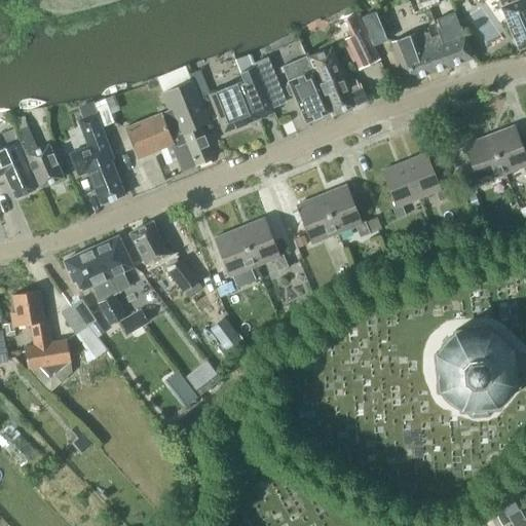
[(438,0),(414,0),(419,12),(428,9),(433,21),(444,16),(438,0)]
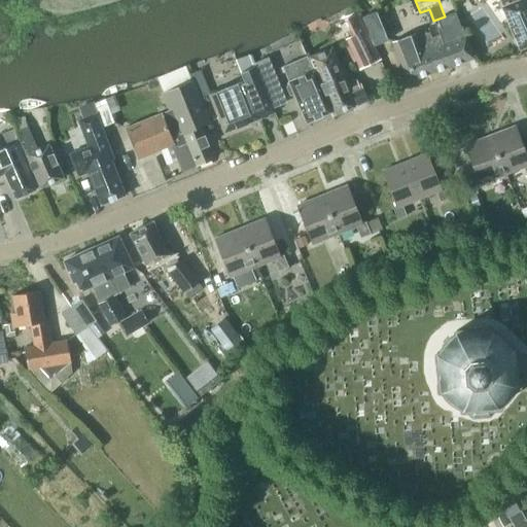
[(526,0),(479,0),(480,1),(481,0),(499,0),(502,7),(520,49),(526,45),(526,0)]
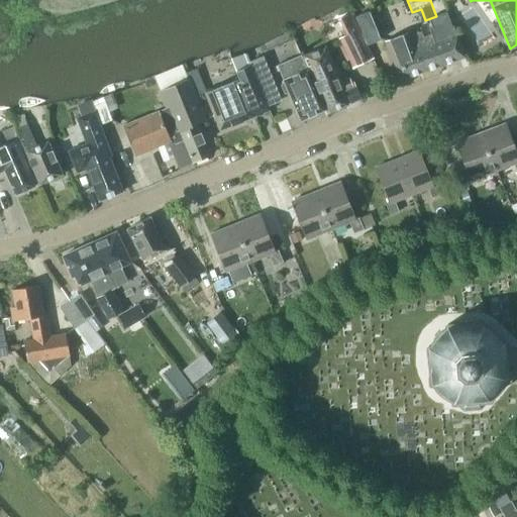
[(381,38),(369,10),(354,16),(367,44),(381,38)]
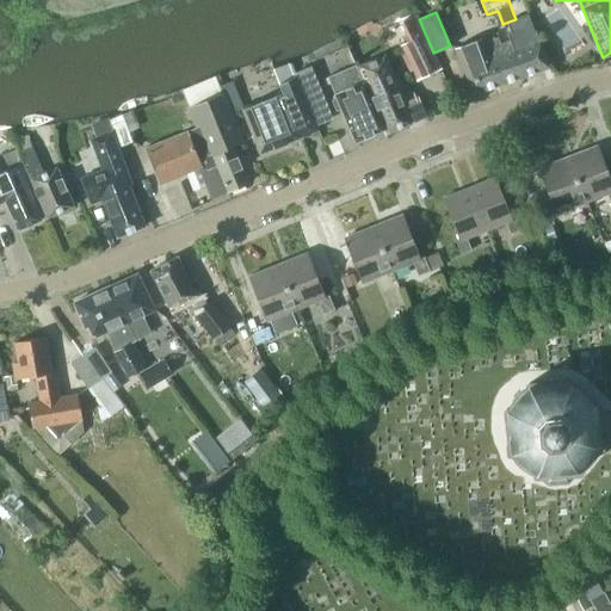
[(440,68),(414,14),(399,22),(408,41),(399,44),(417,80),(440,68)]
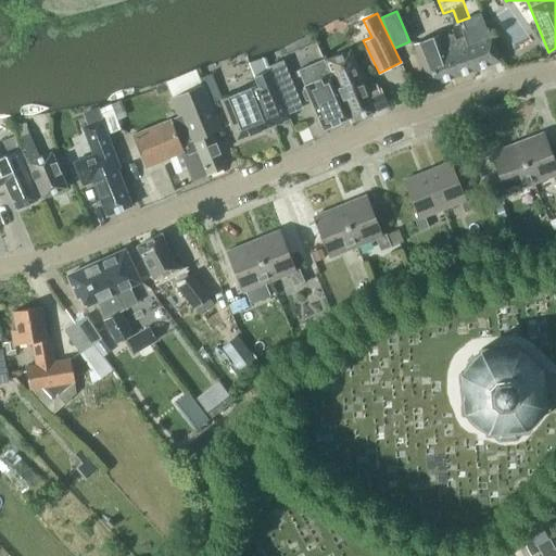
[(489,28),(479,32),(477,25),(463,30),(465,37),(477,70),(500,61),(489,28)]
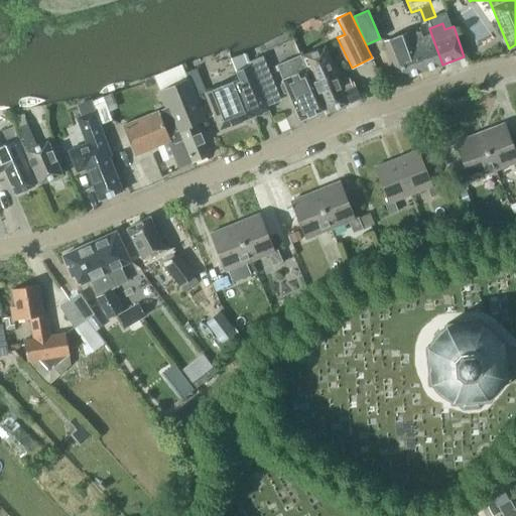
[(442,65),(431,34),(424,37),(421,31),(408,36),(407,32),(386,40),(400,80),(442,65)]
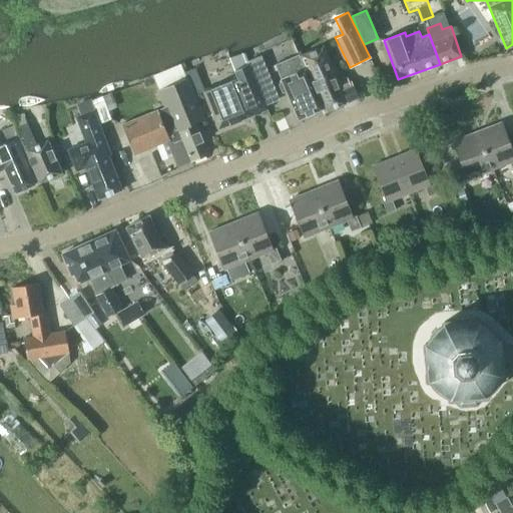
[(351,82),(340,87),(323,47),(301,57),(325,112),(347,102),(358,97),(351,82)]
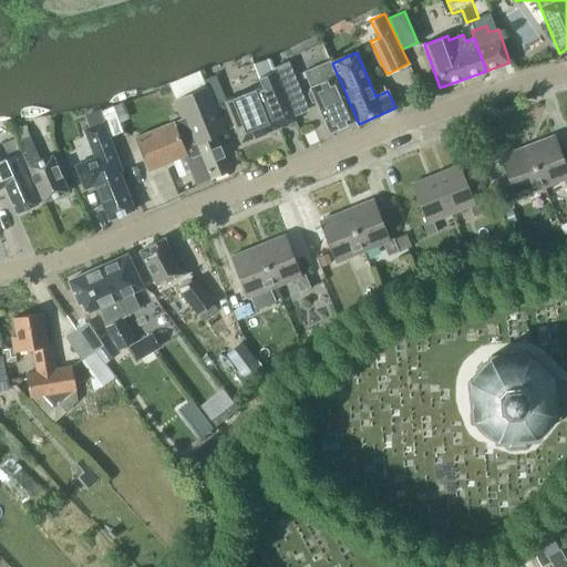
[(275,73),(275,72),(272,68),(269,59),(253,63),(261,86),(225,101),(241,142),(279,127),(279,126),(294,121),(292,117),(289,107),(276,72),(275,73)]
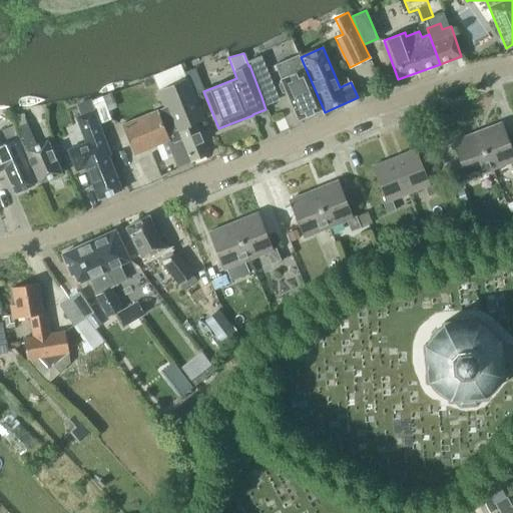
[(262,55),(246,61),(248,65),(248,66),(249,65),(262,97),(265,106),(280,100),(262,55)]
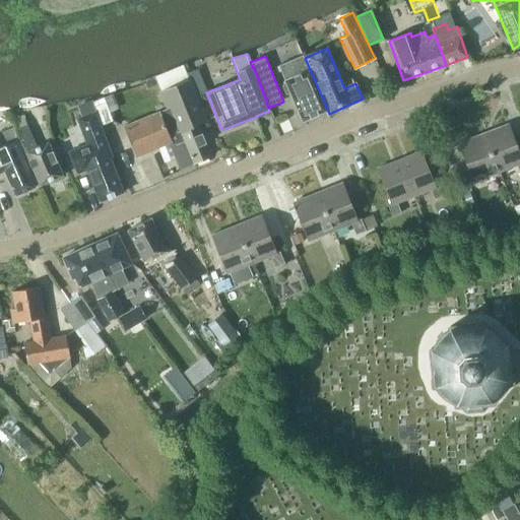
[(303,121),(326,111),(303,56),(279,66),(285,80),(283,85),(286,93),(291,94),(303,121)]
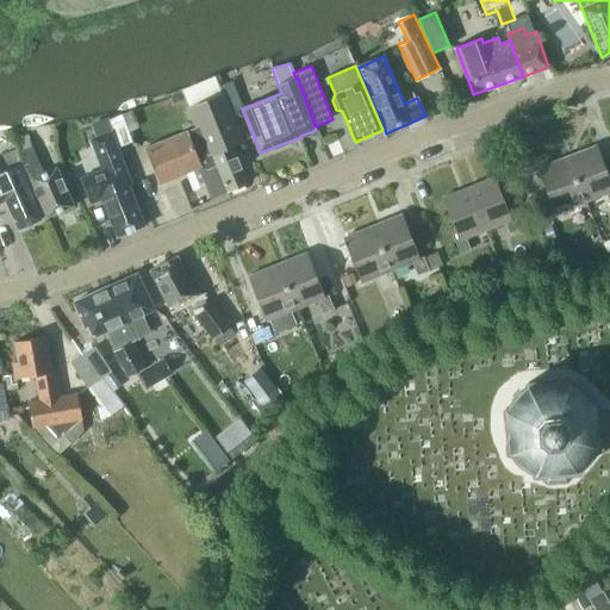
[(187,109),(195,129),(187,132),(186,131),(147,148),(161,184),(201,167),(207,169),(217,166),(228,191),(248,182),(234,147),(244,143),(224,93),(187,109)]
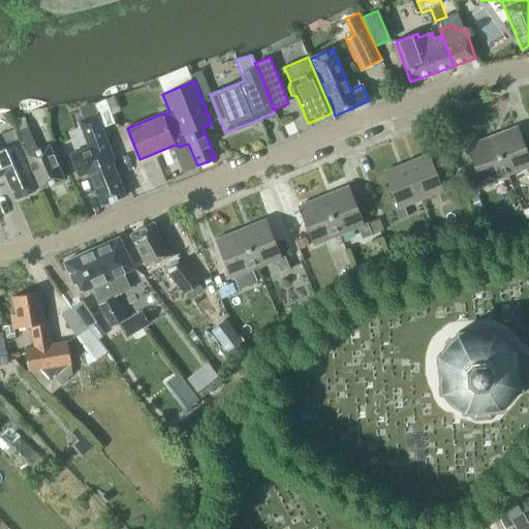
[(117,123),(107,98),(96,102),(105,127),(117,123)]
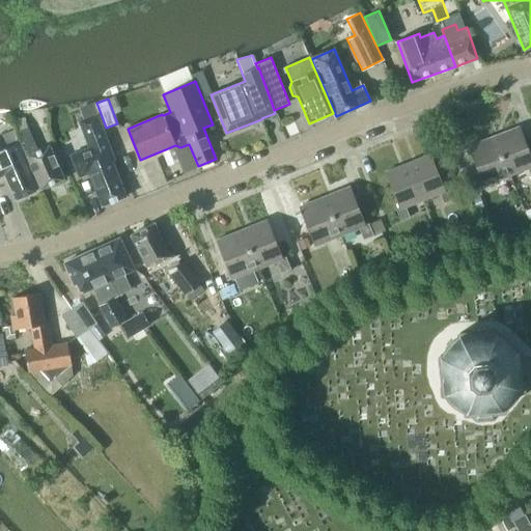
[(113,161),(115,160),(98,113),(78,121),(88,147),(70,155),(79,178),(88,174),(101,206),(127,196),(113,161)]
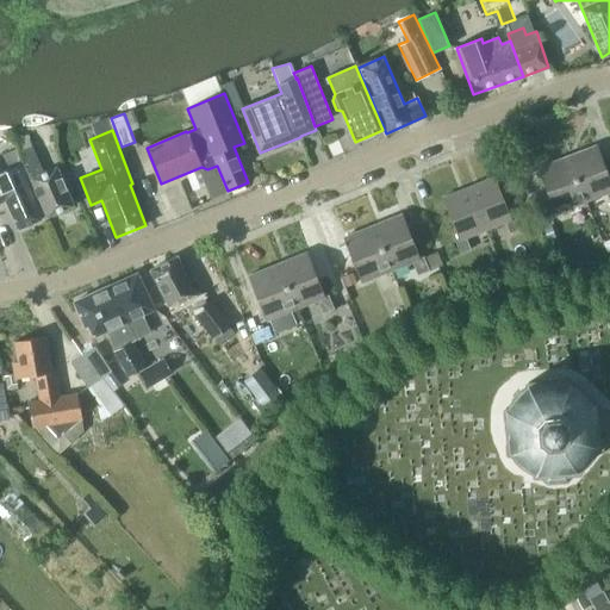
[(27,135),(13,141),(17,149),(47,216),(47,217),(74,206),(56,168),(44,173),(27,135)]
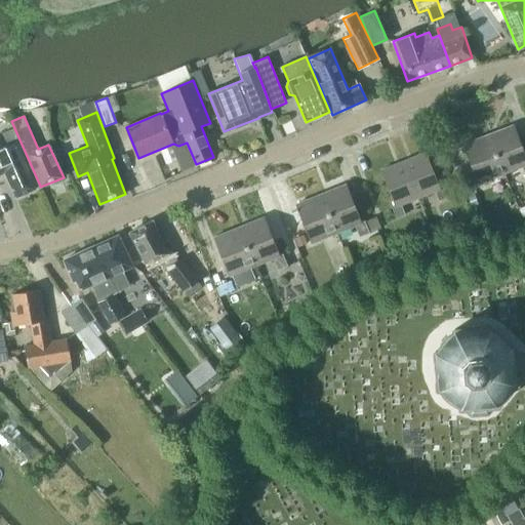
[(488,135),(502,173),(522,166),(524,175),(524,156),(514,125),(488,135)]
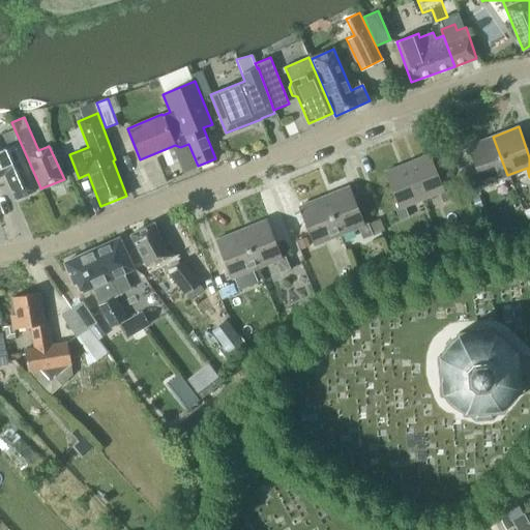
[(36,188),(40,187),(15,129),(3,134),(8,147),(0,150),(0,176),(4,174),(16,200),(37,190),(36,188)]
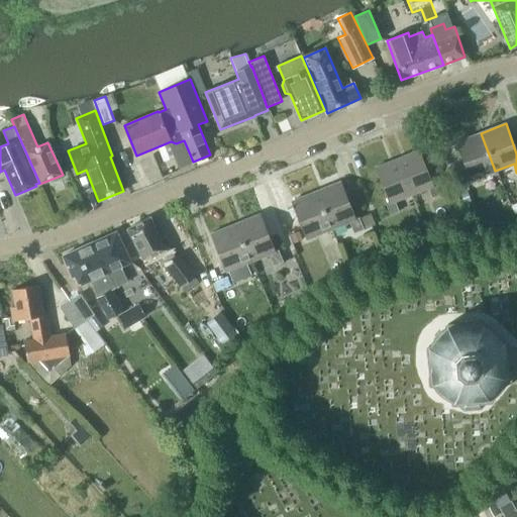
[(471,180),(495,171),(481,133),(456,142),(471,180)]
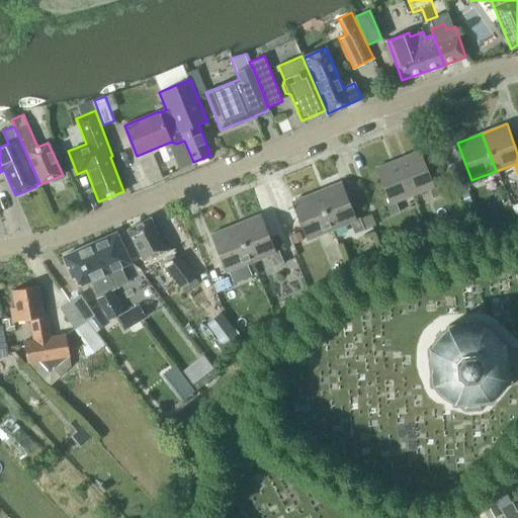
[(433,198),(442,195),(437,184),(434,185),(420,151),(398,159),(412,195),(429,188),(433,198)]
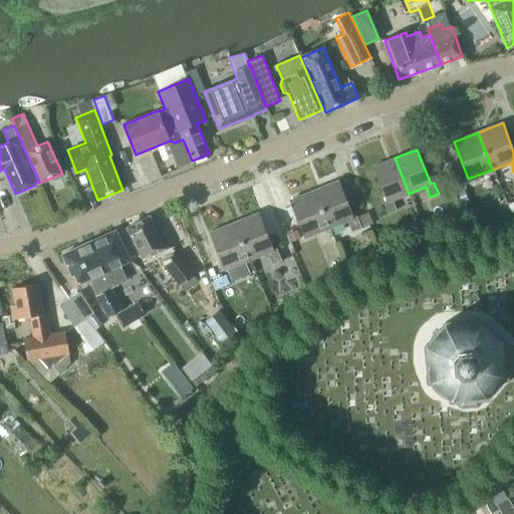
[(393,200),(409,194),(395,158),(372,167),(387,202),(383,203),(388,214),(397,210),(393,200)]
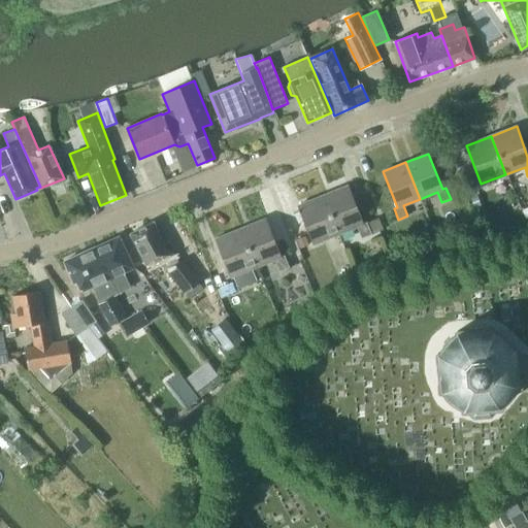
[(362,238),(371,234),(366,222),(363,224),(348,186),(323,196),(338,234),(357,227),(362,238)]
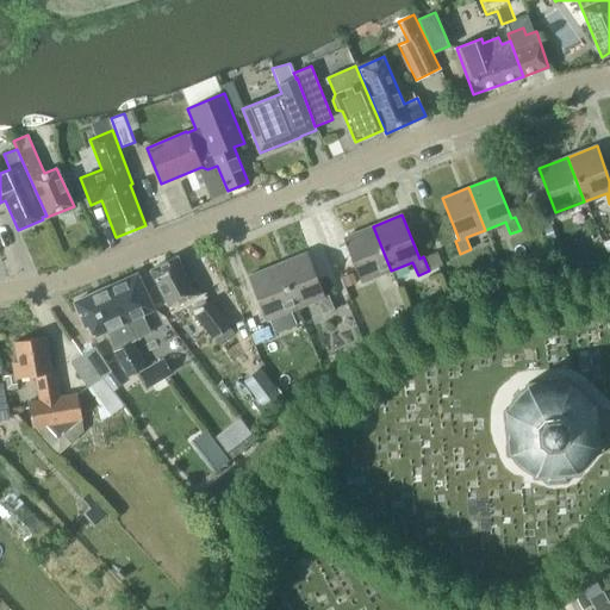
[(362,281),(391,271),(373,226),(344,237),(362,281)]
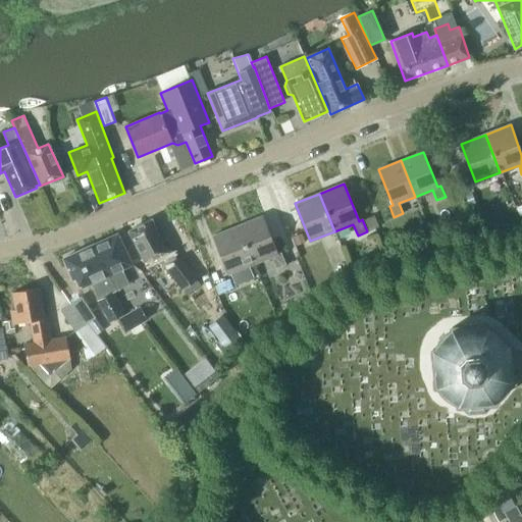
[(276,268),(286,264),(281,252),(277,254),(262,216),(238,226),(253,264),(271,257),(276,268)]
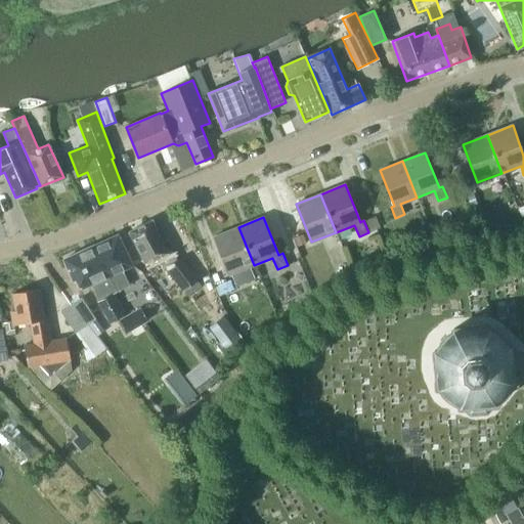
[(153,220),(129,232),(146,265),(159,258),(164,269),(166,267),(183,291),(198,279),(182,258),(177,262),(172,251),(169,253),(153,220)]
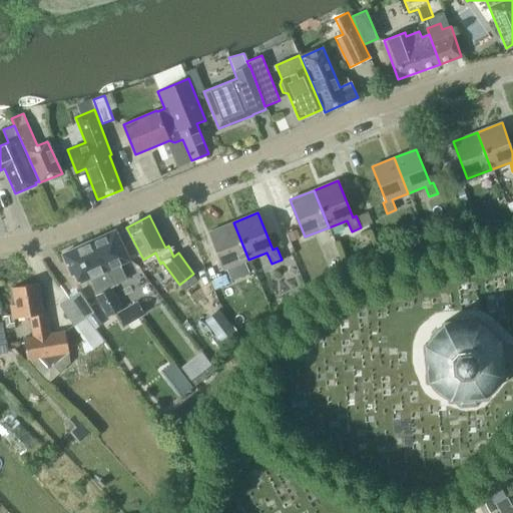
[(224,270),(248,260),(233,222),(209,231),(224,270)]
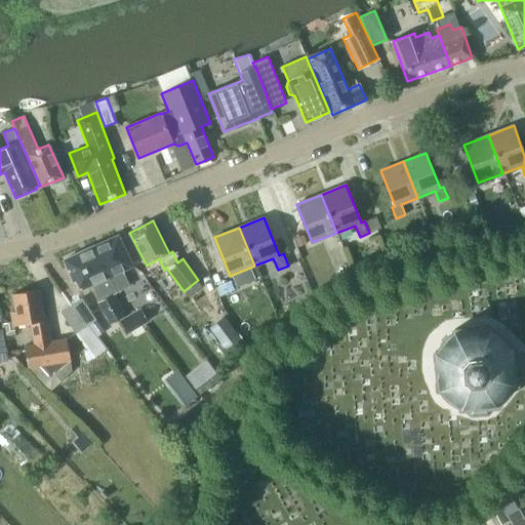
[(297,246),(306,243),(301,234),(294,237),(297,246)]
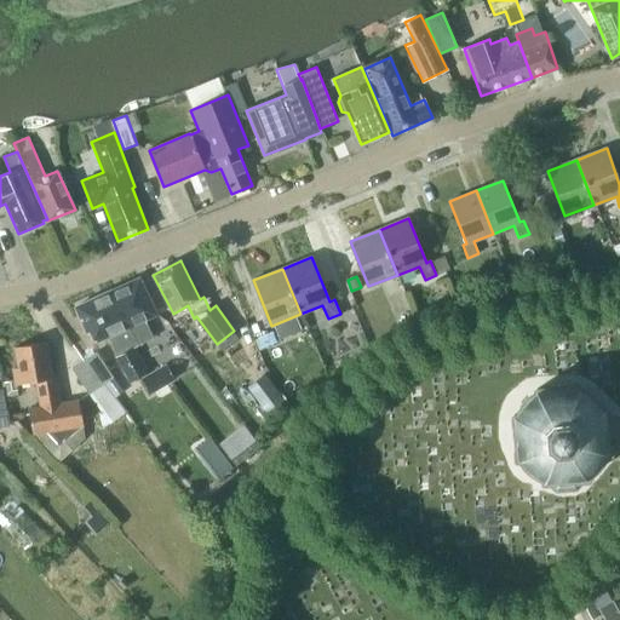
[(144,320),(156,315),(139,279),(114,290),(131,326),(130,327),(135,336),(132,337),(137,346),(138,345),(153,338),(144,320)]
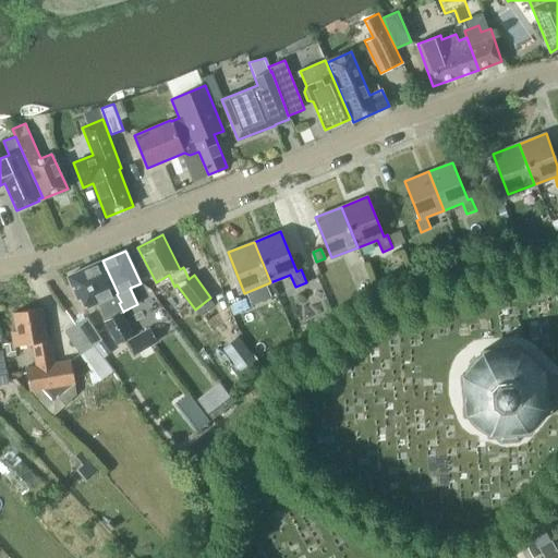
[(120,314),(123,312),(119,303),(121,302),(117,294),(118,293),(102,261),(68,276),(79,300),(82,299),(86,308),(98,302),(106,320),(105,322),(117,344),(132,335),(120,314)]
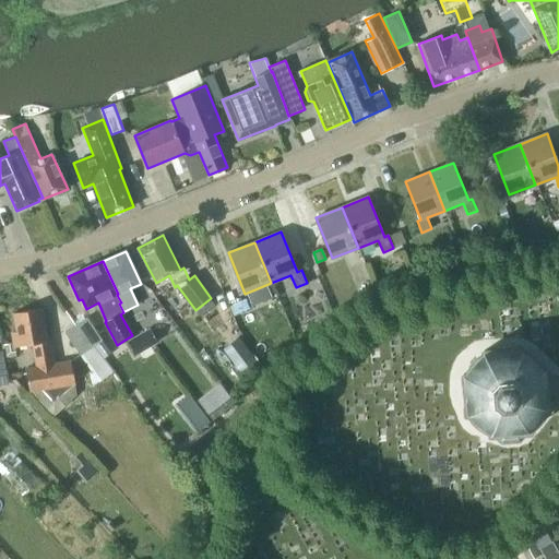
[(351,281),(356,295),(371,289),(366,274),(351,281)]
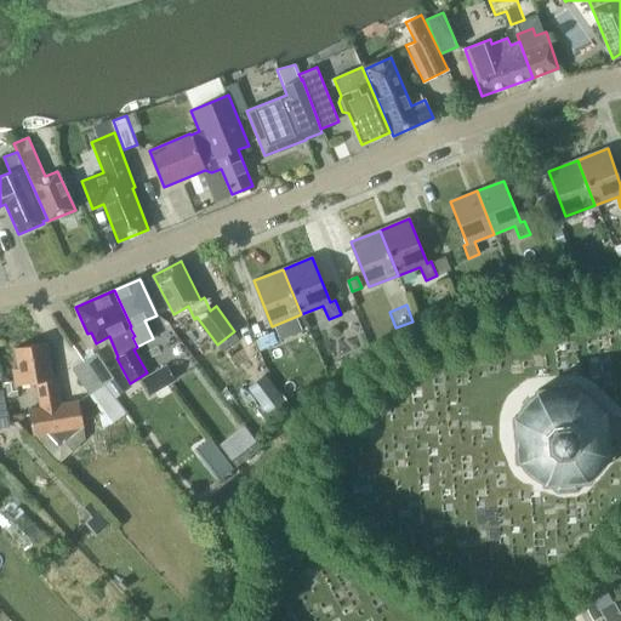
[(30,414),(34,434),(45,432),(60,448),(83,426),(78,399),(61,403),(56,377),(52,379),(46,342),(15,348),(18,368),(11,370),(13,381),(3,382),(5,398),(18,396),(17,388),(36,385),(41,412),(30,414)]
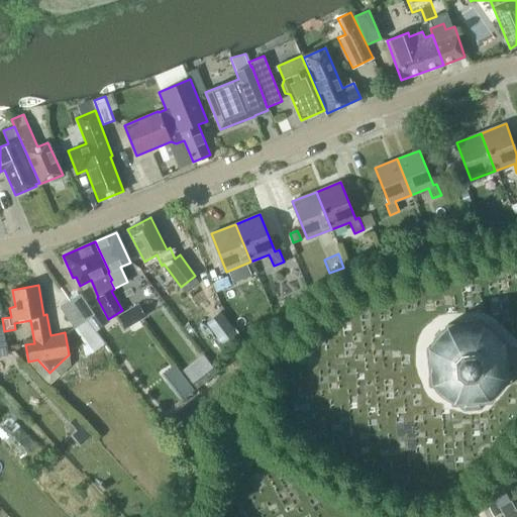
[(71,299),(88,321),(94,316),(79,294),(71,299)]
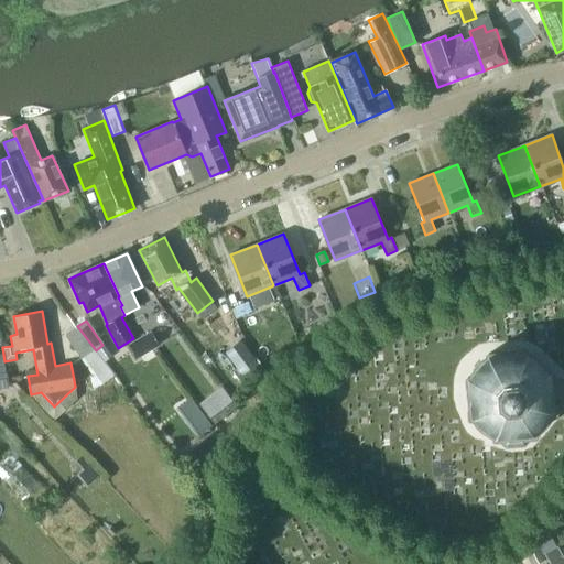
[(104,362),(96,350),(77,326),(65,335),(99,386),(115,375),(106,361),(104,362)]
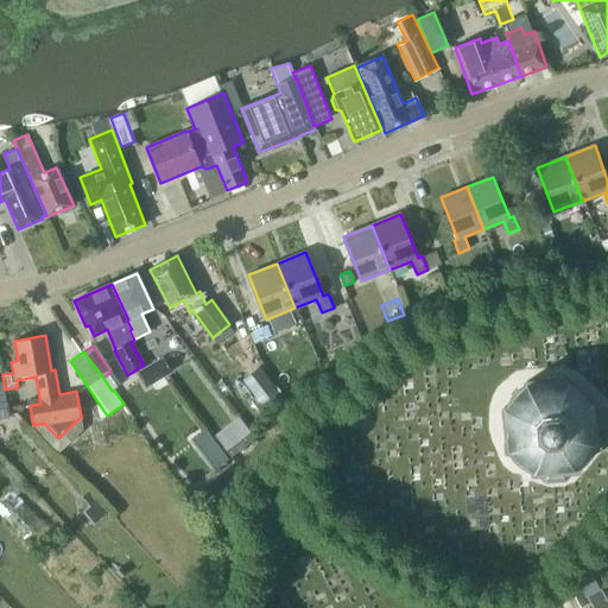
[(163,358),(138,371),(146,387),(172,373),(163,358)]
